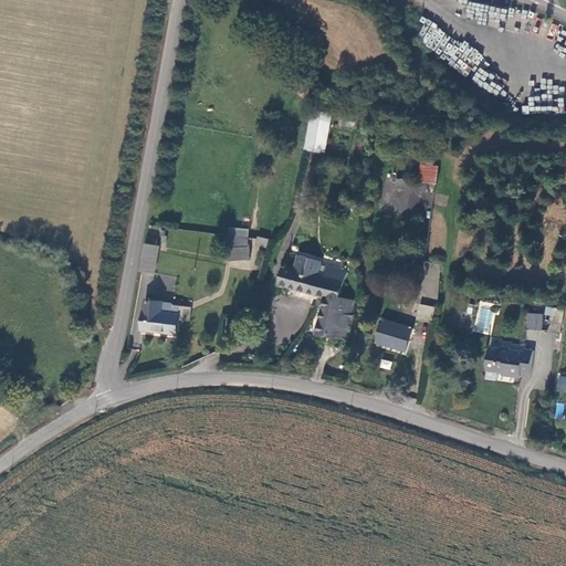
[(473,83),(485,86),(489,72),(477,69),(473,83)]
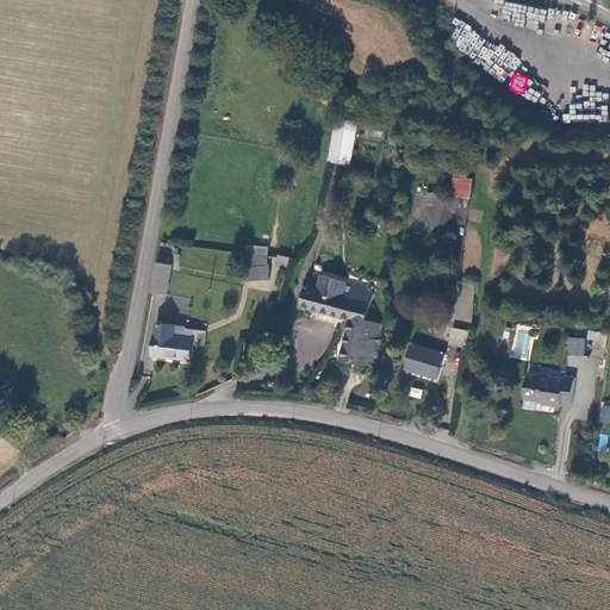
[(360,118),(338,113),(330,159),(352,162),(360,118)]
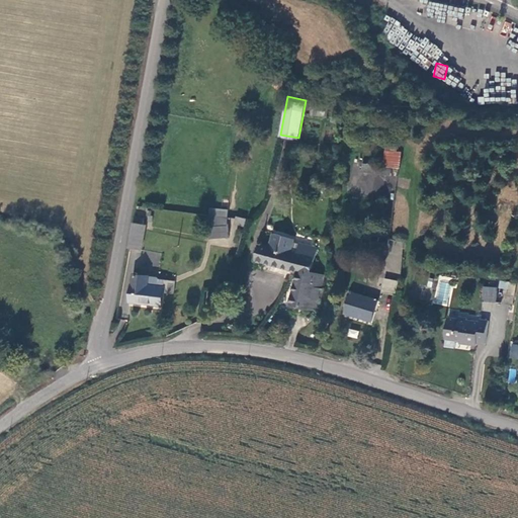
[(330,102),(314,101),(313,111),(329,112),(330,102)]
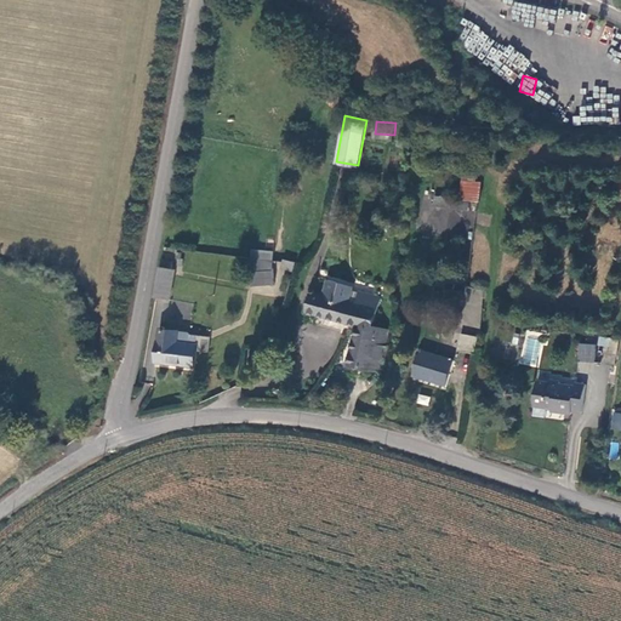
[(463,194),(483,195),(484,176),(477,176),(465,175),(463,194)]
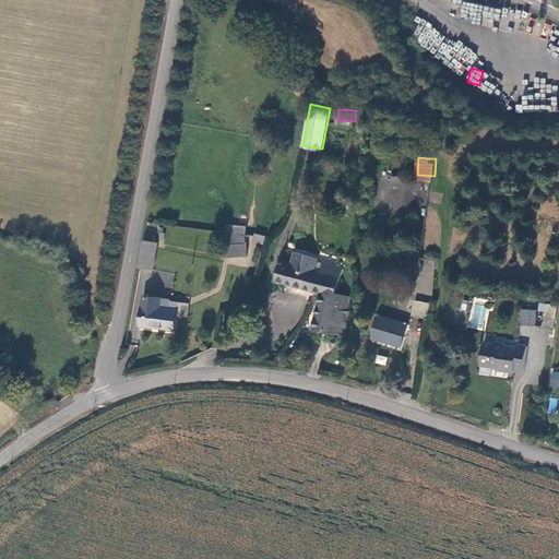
[(393,181),(425,185),(426,177),(408,176),(408,174),(394,171),(393,181)]
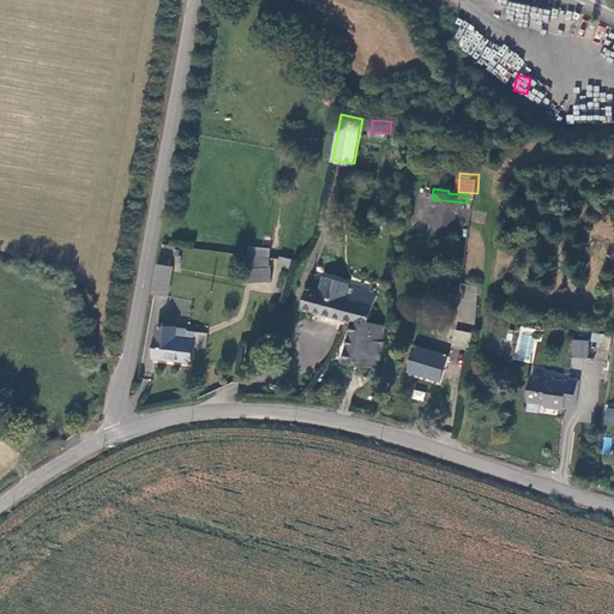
[(363,212),(384,214),(385,203),(363,200),(363,212)]
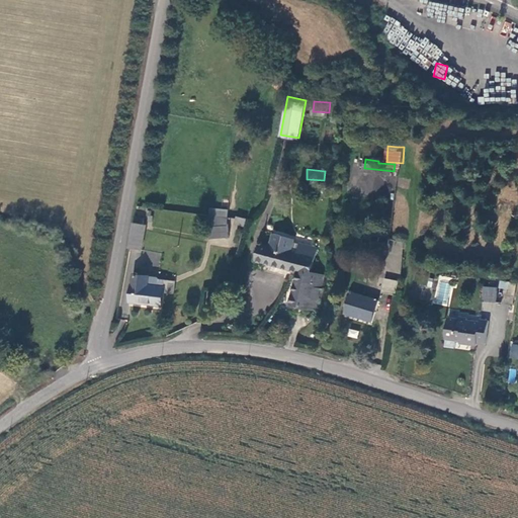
[(227,236),(226,210),(208,208),(210,237),(227,236)]
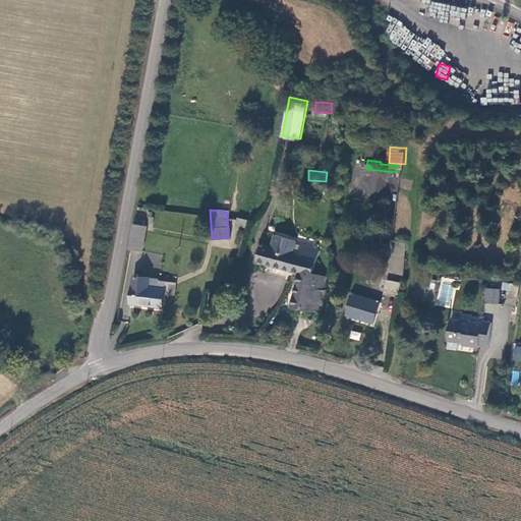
[(235,225),(245,228),(246,220),(237,218),(235,225)]
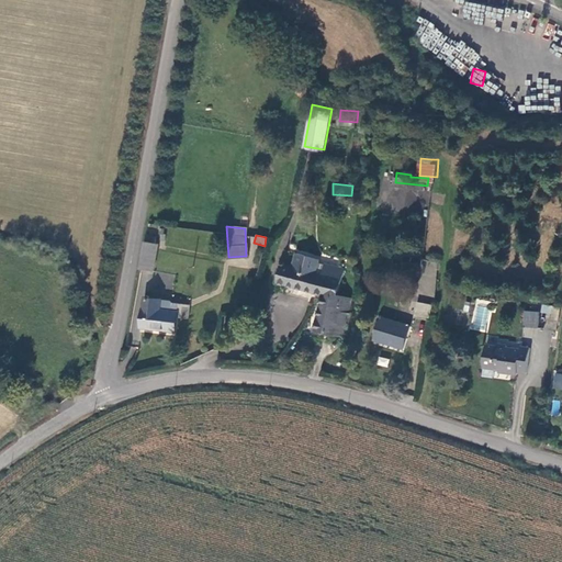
[(144,243),(138,271),(153,273),(157,245),(144,243)]
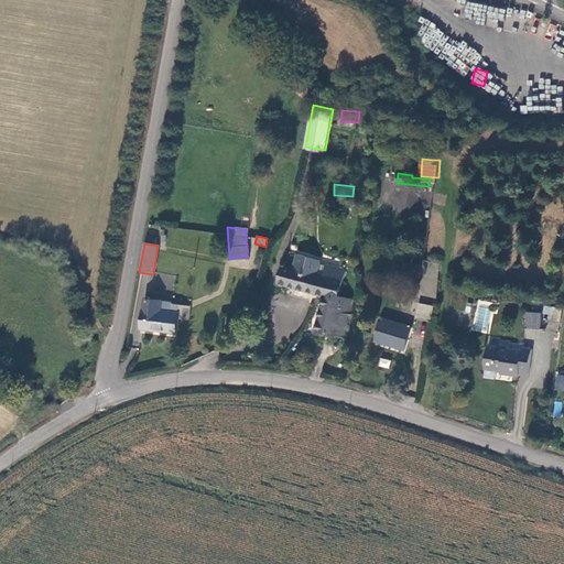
[(348,267),(328,260),(328,261),(321,260),(322,256),(300,250),(296,264),(284,262),(280,280),(325,291),(326,289),(344,291),(348,267)]
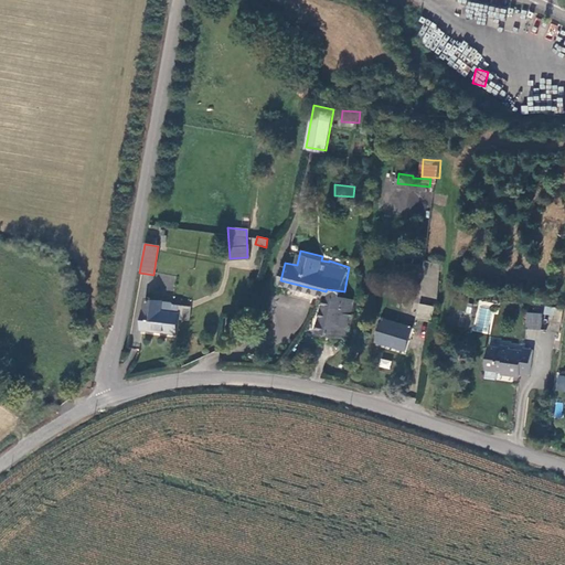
[(424,262),(420,296),(436,298),(440,264),(424,262)]
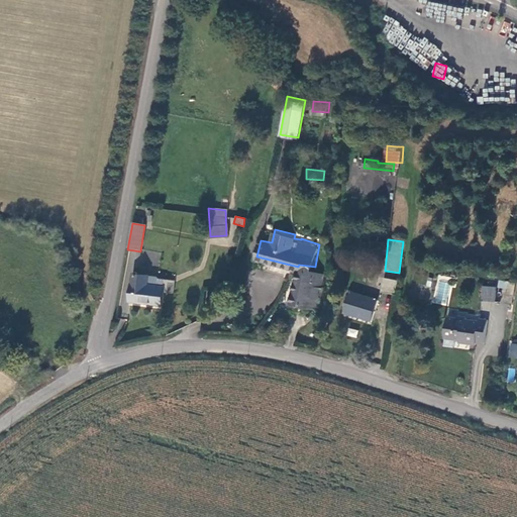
[(298,267),(290,302),(322,309),(329,285),(323,284),(327,270),(315,267),(299,265),(298,267)]
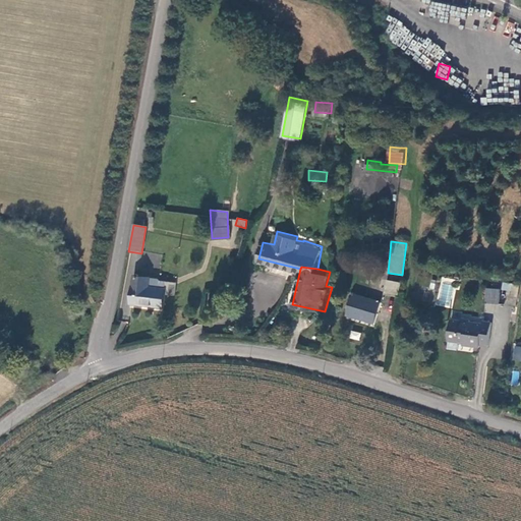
[(133,275),(130,302),(164,305),(166,288),(149,286),(150,277),(133,275)]
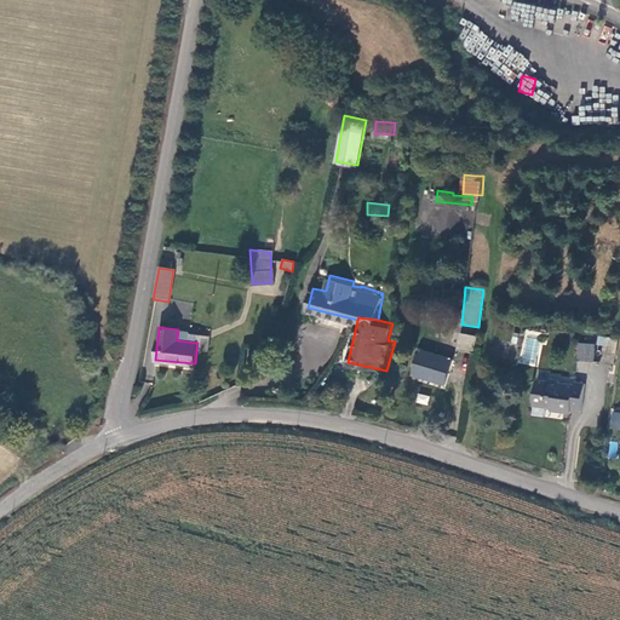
[(477,334),(463,333),(461,350),(475,351),(477,334)]
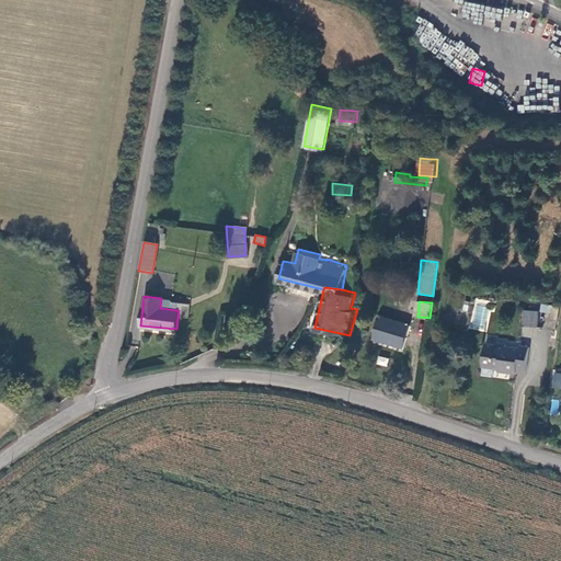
[(539,312),(524,311),(524,327),(539,328),(539,312)]
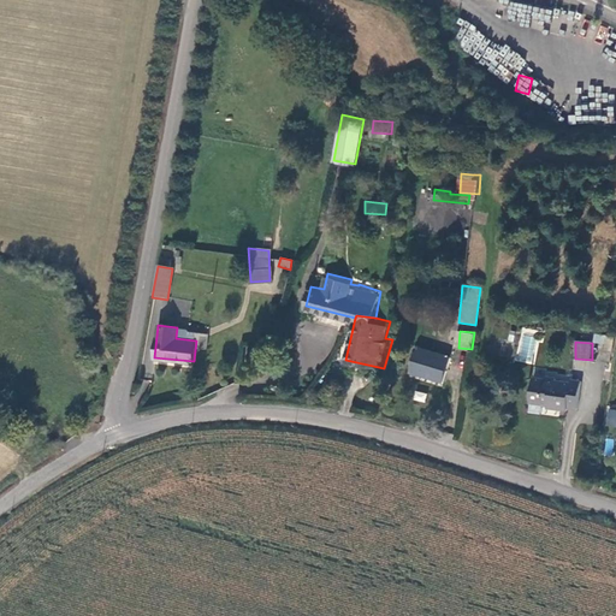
[(415,347),(408,373),(442,381),(449,356),(415,347)]
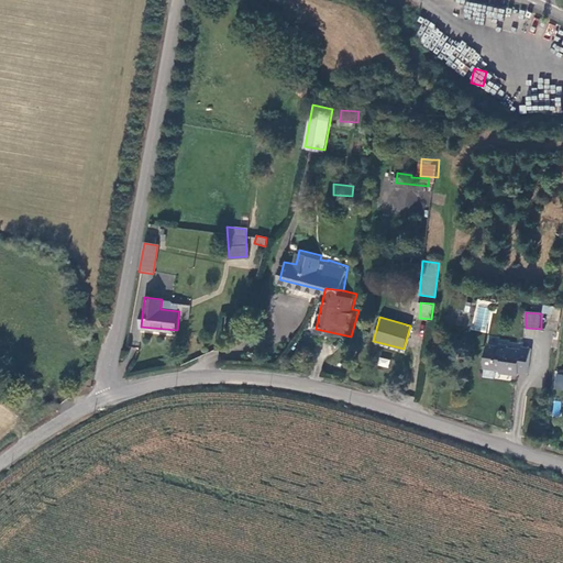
[(488,346),(485,368),(497,370),(497,368),(504,368),(504,373),(520,375),(521,373),(530,374),(533,350),(526,349),(525,351),(511,349),(511,346),(501,345),(501,348),(488,346)]
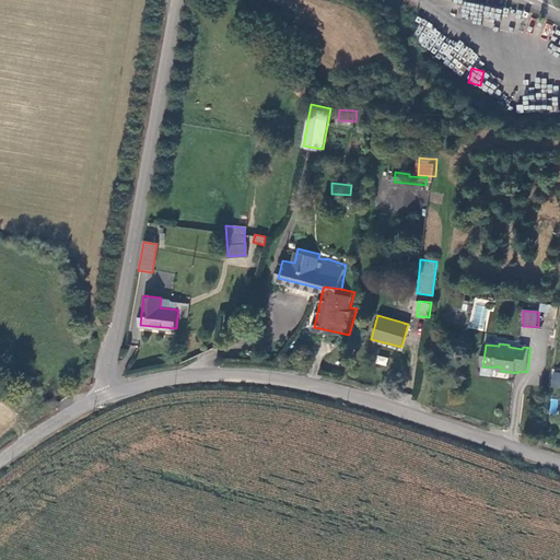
[(386,366),(388,358),(377,354),(375,363),(386,366)]
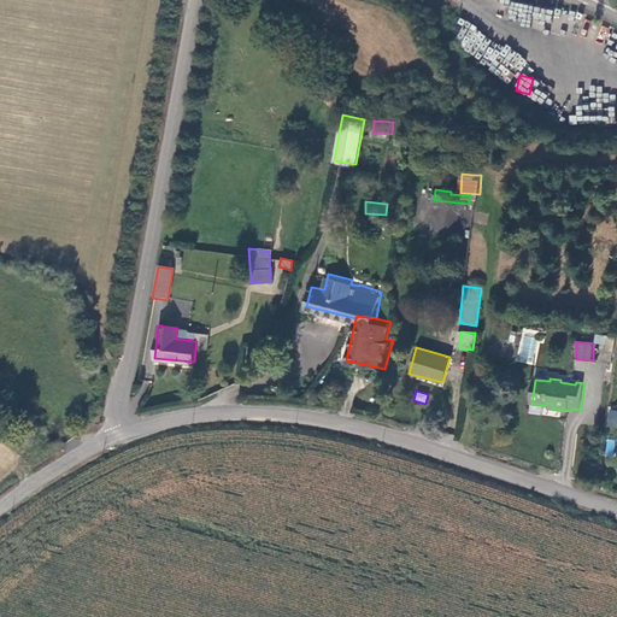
[(605,427),(616,428),(616,410),(609,409),(605,427)]
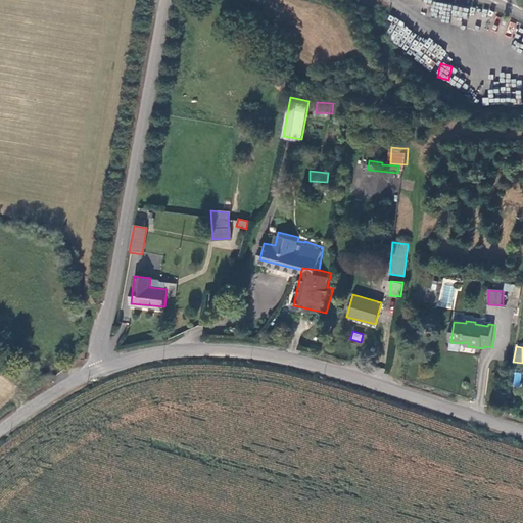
[(514,372),(512,386),(520,387),(521,373),(514,372)]
